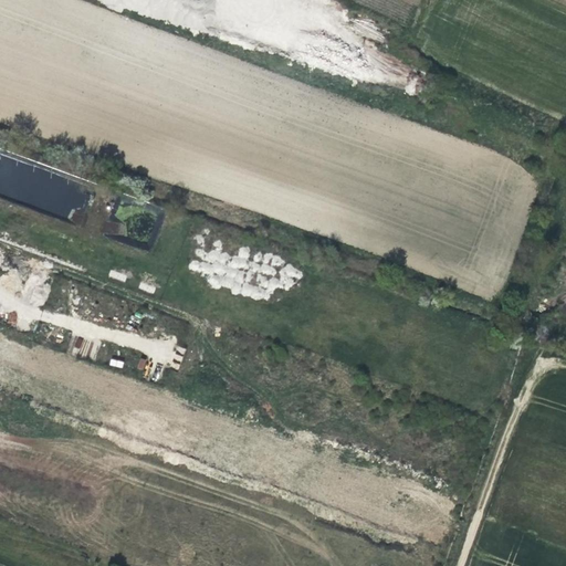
[(0,194),(82,221),(94,186),(0,154),(0,194)]
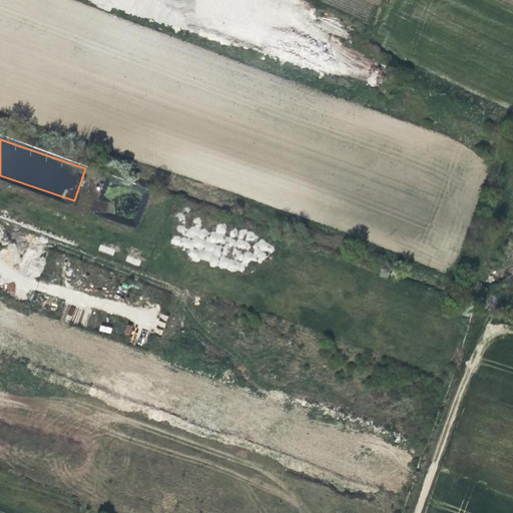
[(108,212),(108,201),(95,201),(95,211),(108,212)]
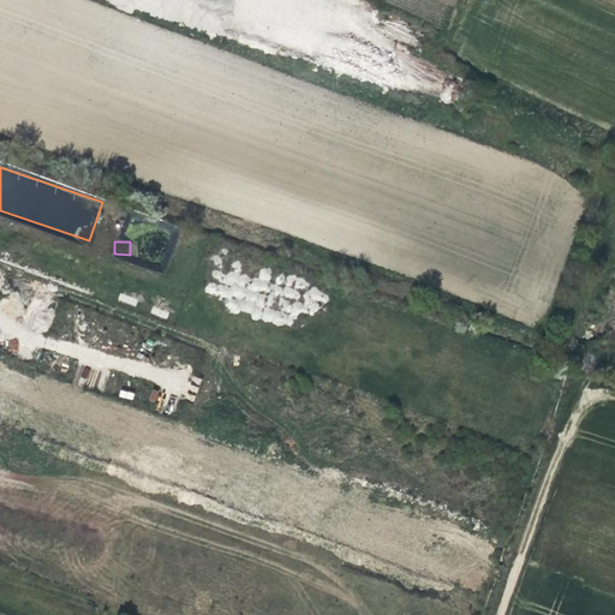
[(118,302),(136,305),(138,297),(119,293),(118,302)]
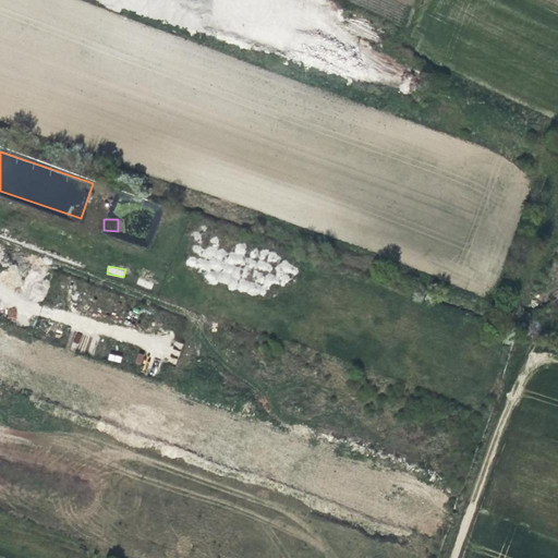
[(138,277),(135,283),(150,290),(154,283),(138,277)]
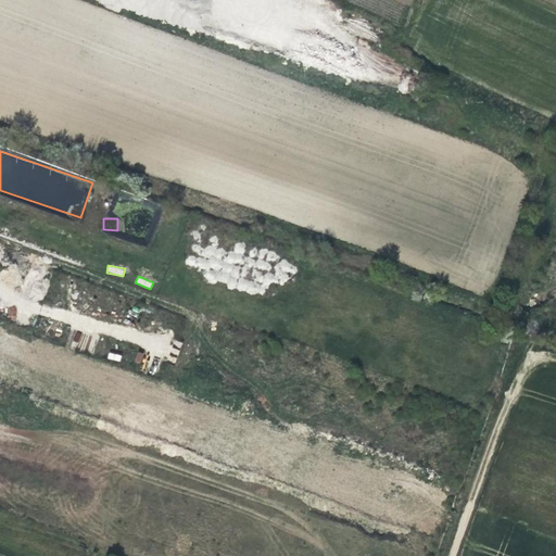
[(109,352),(106,358),(119,362),(122,355),(109,352)]
